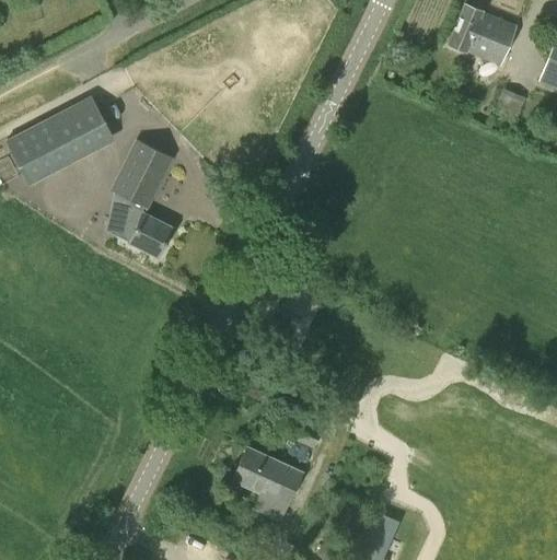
[(499,62),(515,24),(482,10),(482,9),(465,1),(448,43),(465,49),(465,48),(499,62)]
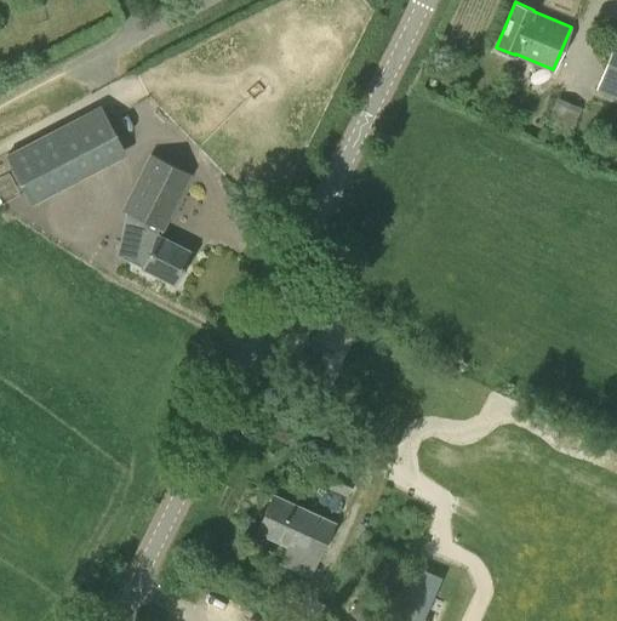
[(616,45),(599,89),(616,96),(616,45)]
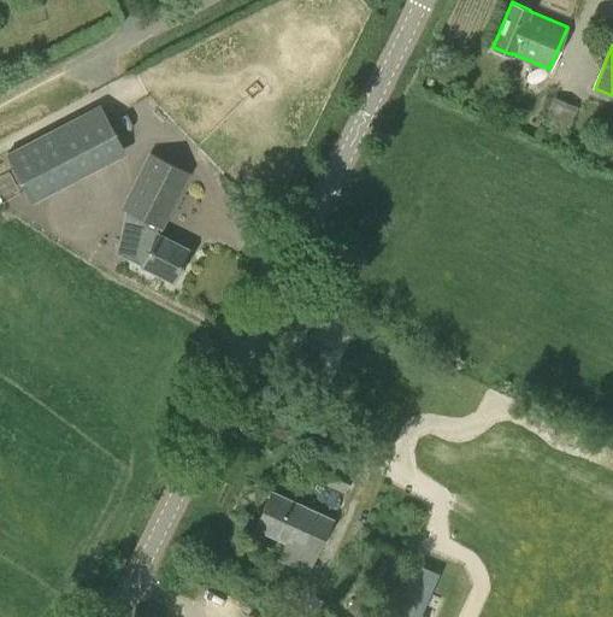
[(571,130),(581,106),(556,97),(548,119),(571,130)]
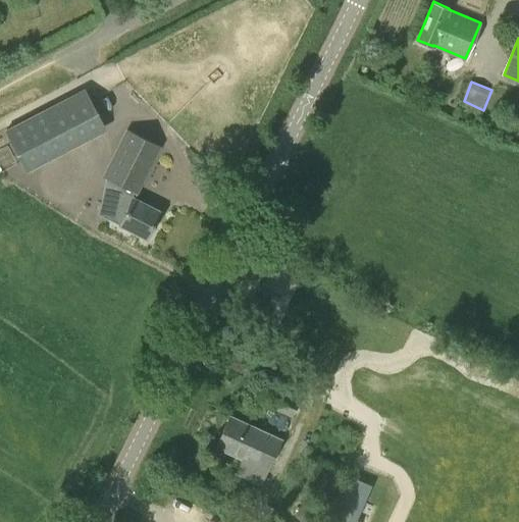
[(30,172),(69,152),(47,109),(7,131),(30,172)]
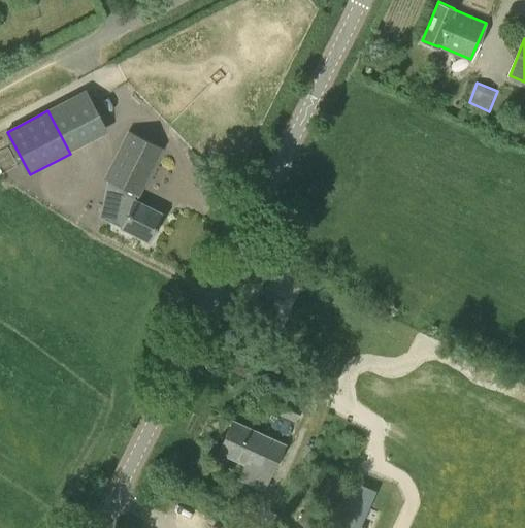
[(107,176),(110,178),(101,217),(123,228),(124,225),(151,238),(163,213),(136,200),(163,147),(130,131),(107,176)]
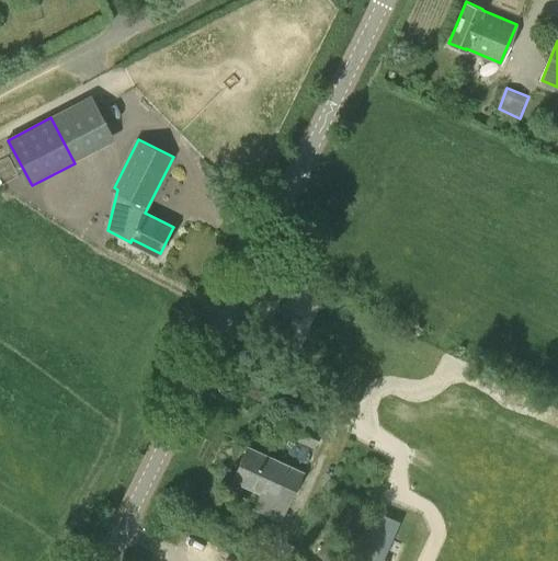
[(316,449),(325,430),(289,414),(281,434),(316,449)]
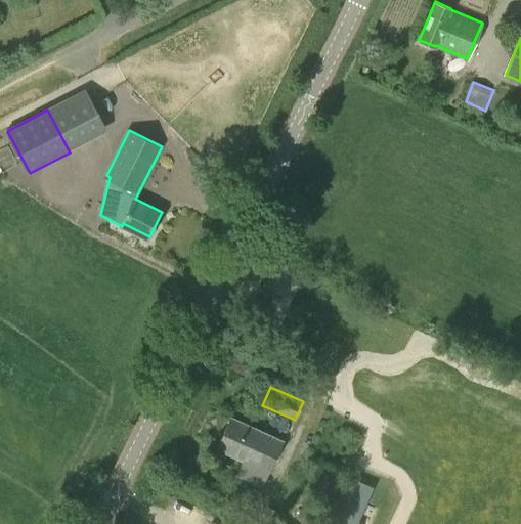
[(264,485),(285,441),(232,418),(219,446),(247,459),(240,474),(264,485)]
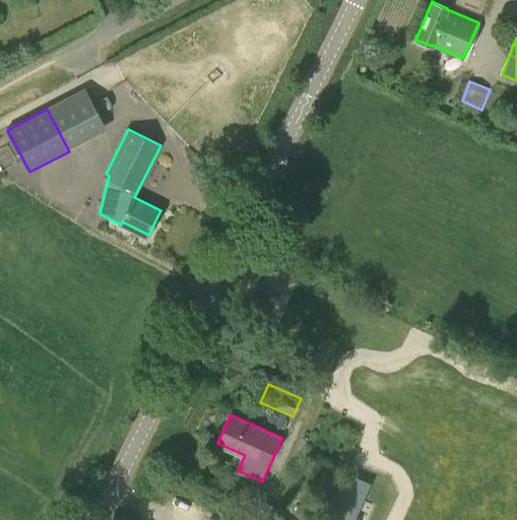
[(356,519),(372,483),(348,473),(329,519),(356,519)]
